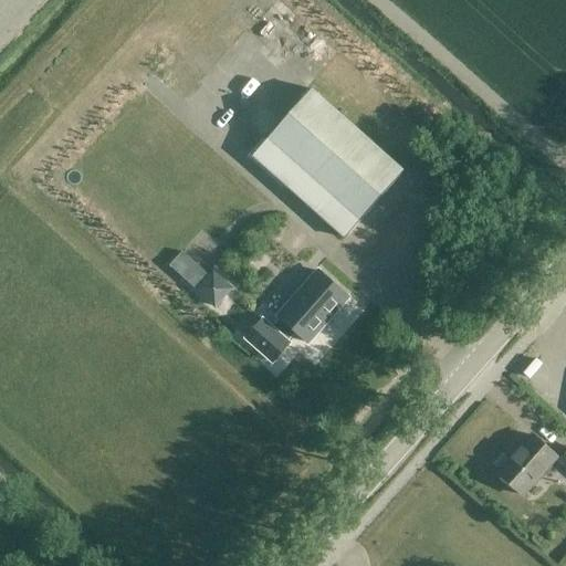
[(344,239),(404,173),(312,90),(252,156),(344,239)]
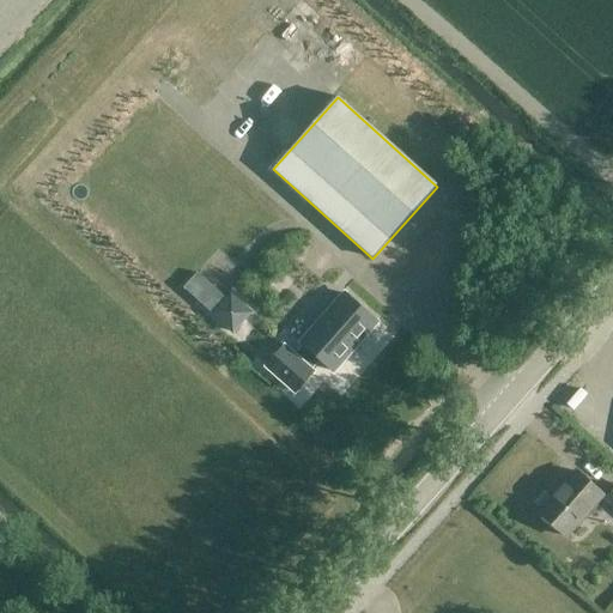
[(376,322),(345,293),(301,344),(303,345),(293,356),(284,347),(266,366),(295,393),(313,372),(310,371),(320,360),(333,371),(376,322)]
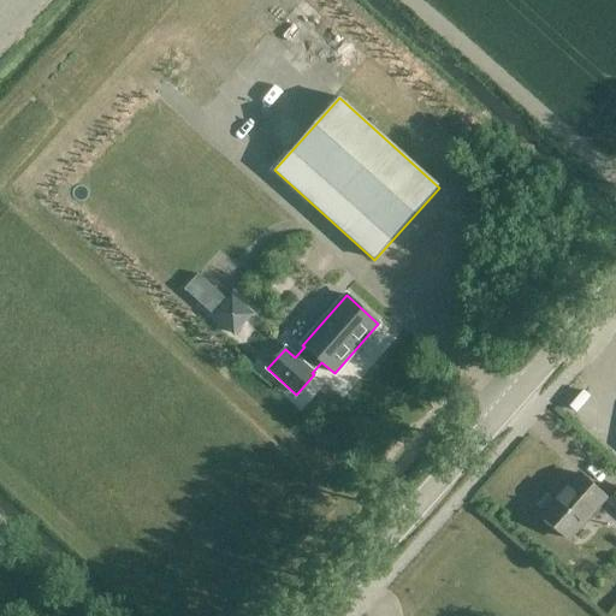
[(234,335),(252,314),(232,297),(214,317),(234,335)]
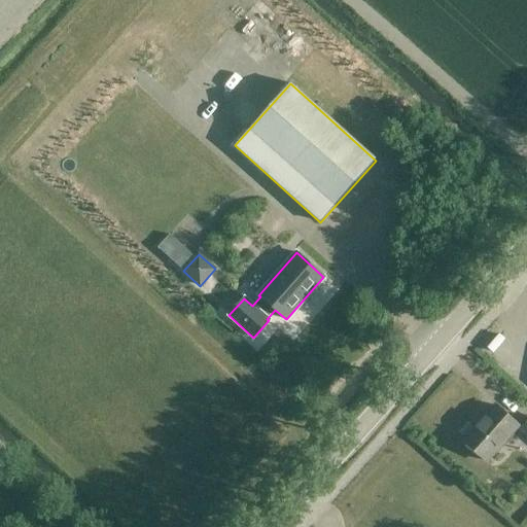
[(321,305),(348,279),(337,268),(310,293),(321,305)]
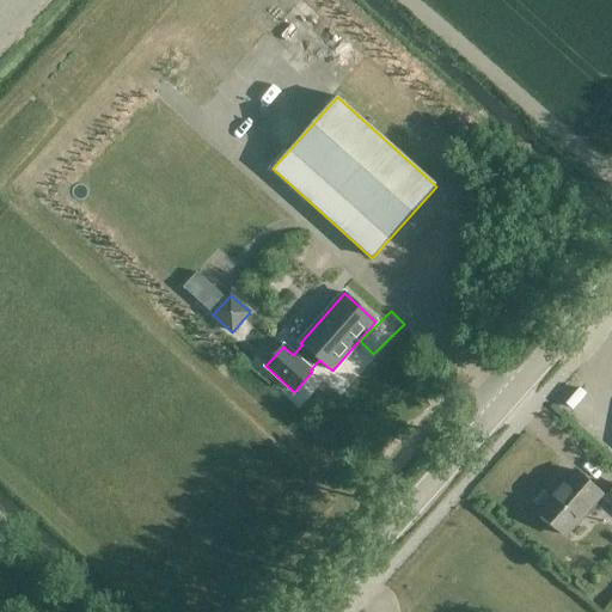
[(257,350),(264,359),(283,343),(276,335),(257,350)]
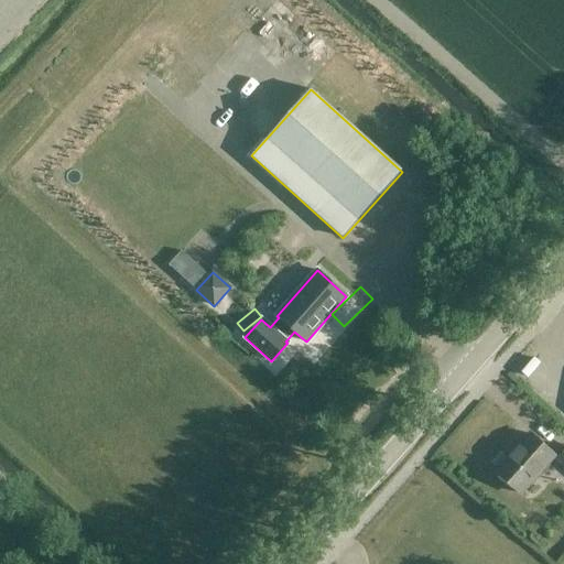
[(520,494),(554,457),(529,434),(496,472),(520,494)]
